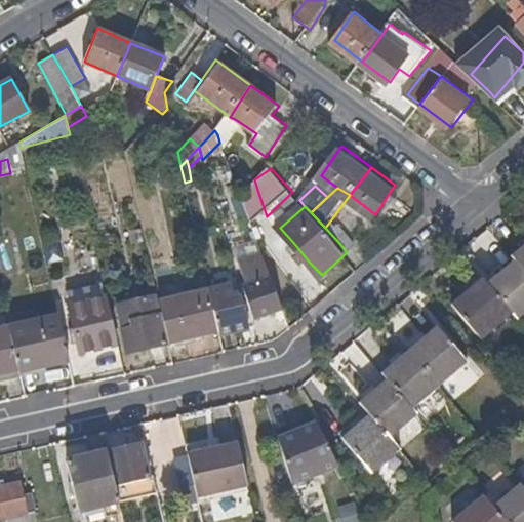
[(310,263),(296,246),(290,250),(303,267),(310,263)]
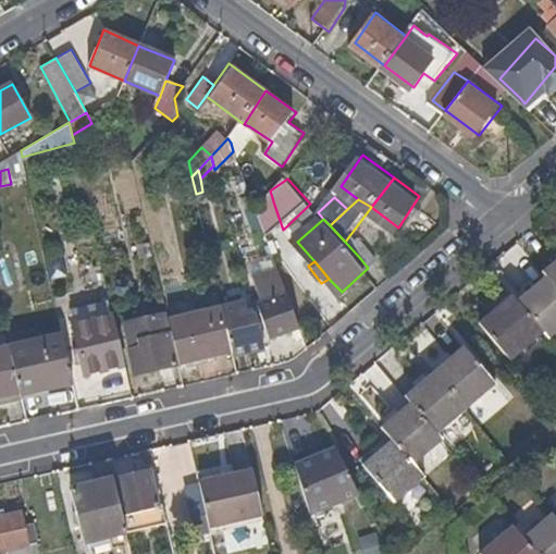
[(555,262),(546,271),(550,274),(555,282),(555,262)]
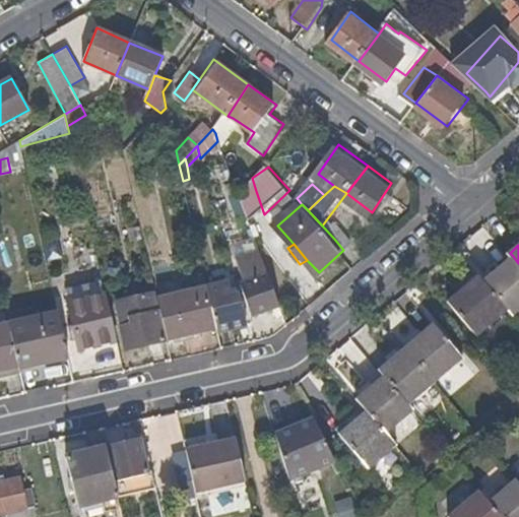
[(267,274),(258,251),(250,255),(257,277),(267,274)]
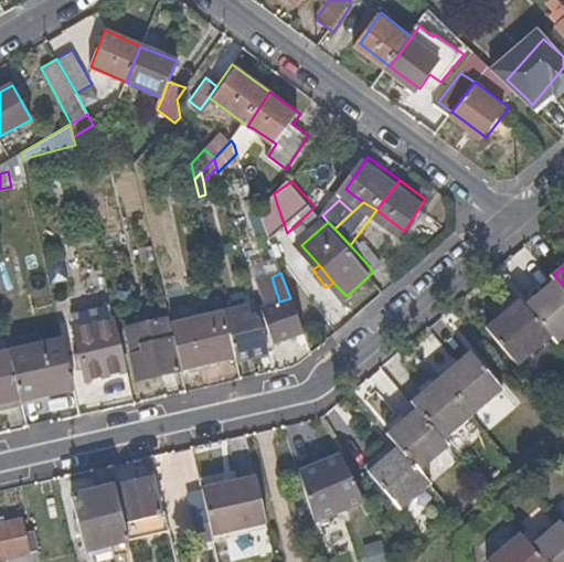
[(279,301),(272,277),(251,283),(259,309),(279,301)]
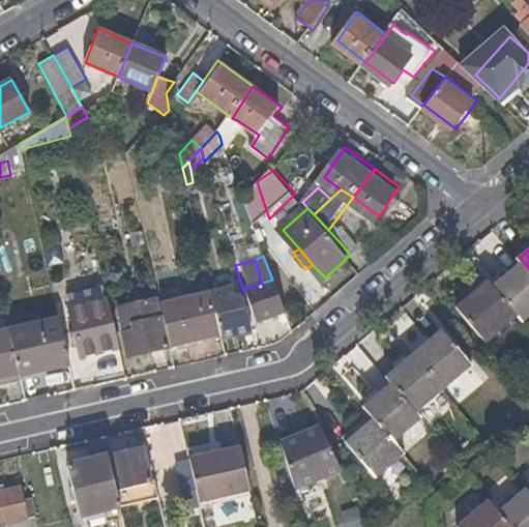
[(526,322),(528,320),(528,268),(523,261),(495,286),(522,317),(526,322)]
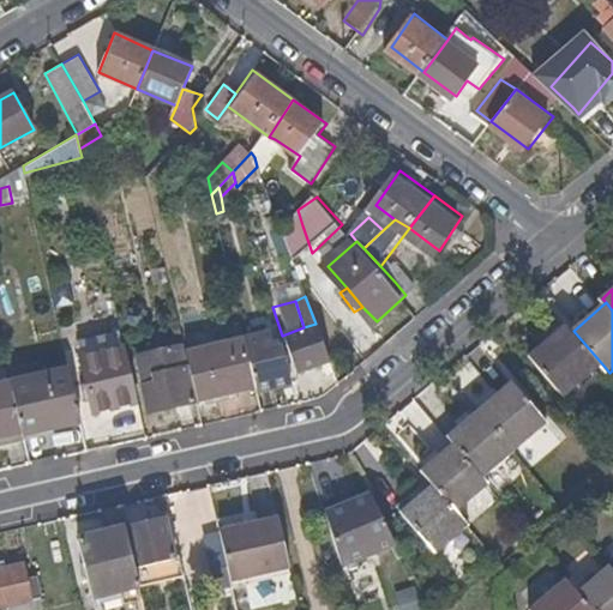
[(328,360),(316,324),(304,327),(282,336),(298,372),(328,360)]
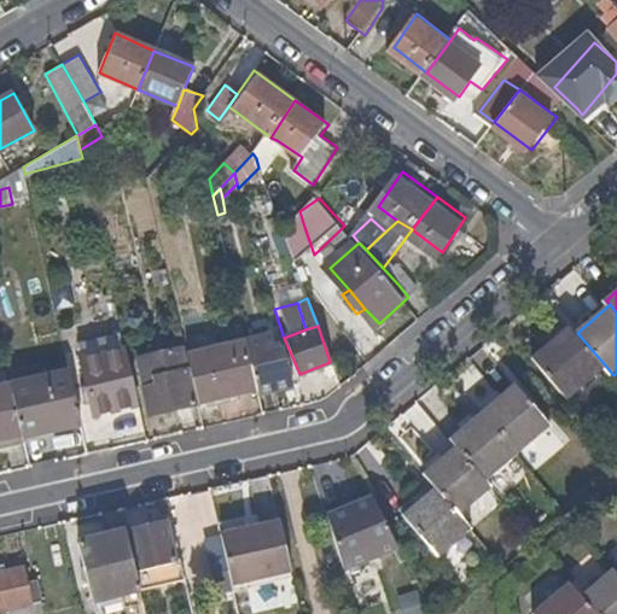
[(571,326),(534,358),(570,398),(609,369),(577,333),(571,326)]
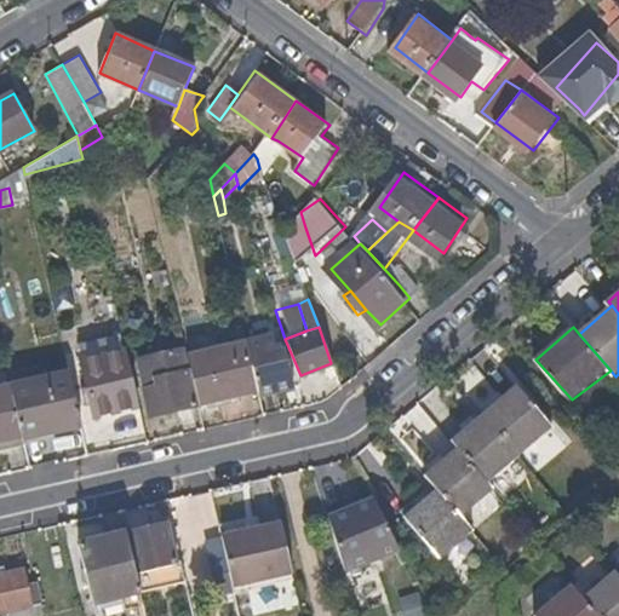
[(293,386),(285,351),(276,352),(273,335),(245,340),(256,383),(257,390),(258,393),(293,386)]
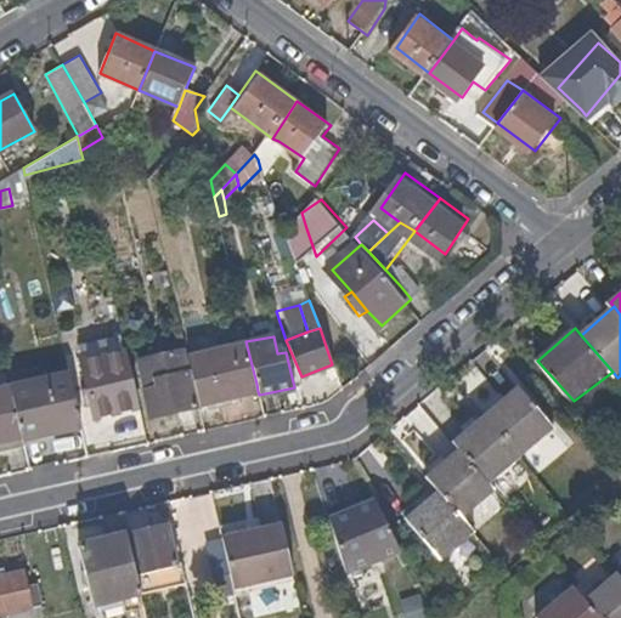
[(257,384),(246,341),(188,355),(199,404),(242,395),(240,387),(257,384)]
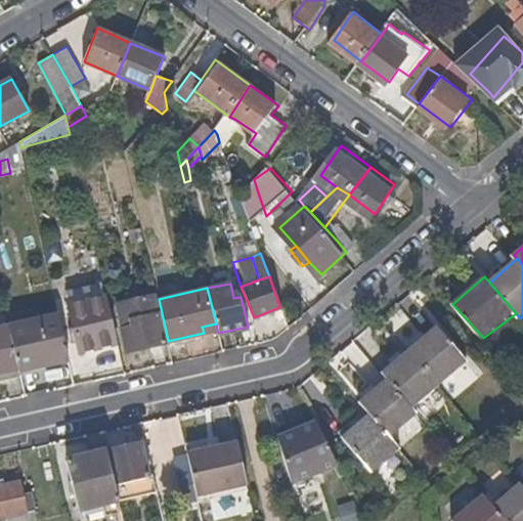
[(116,344),(109,313),(107,312),(102,294),(70,301),(81,352),(116,344)]
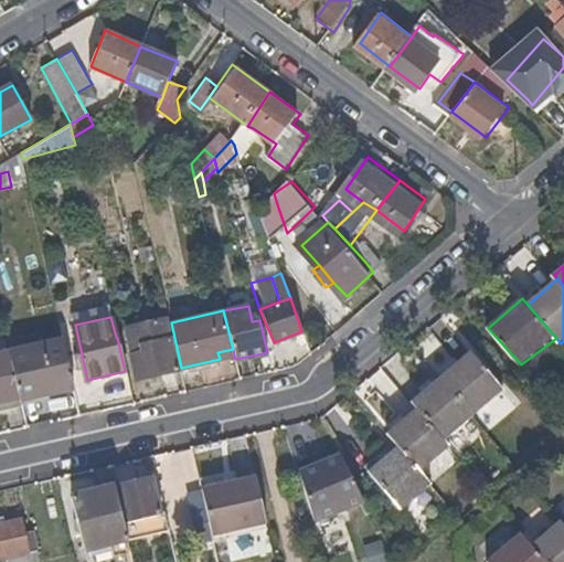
[(178,369),(167,318),(125,328),(137,379),(178,369)]
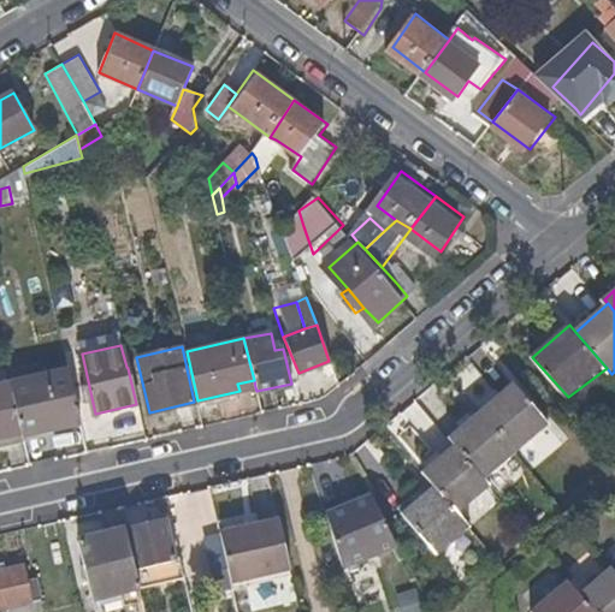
[(81,420),(69,367),(10,380),(10,381),(22,433),(81,420)]
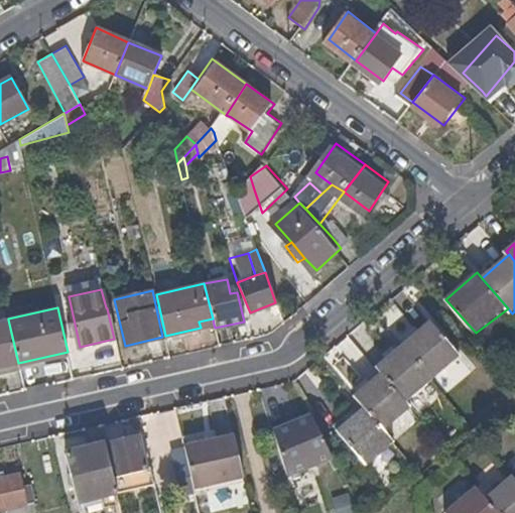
[(214,325),(213,318),(199,322),(201,328),(214,325)]
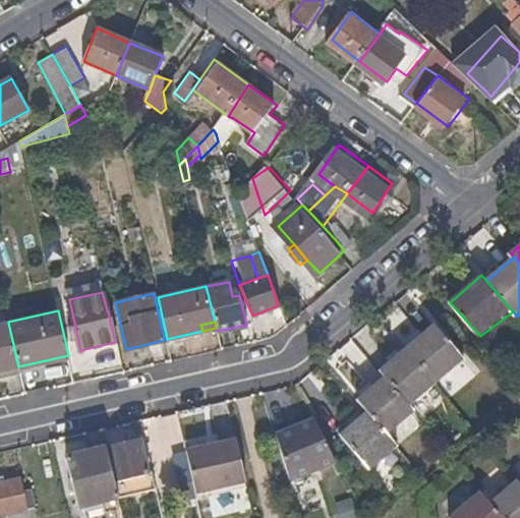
[(0,369),(18,366),(8,323),(0,325),(0,369)]
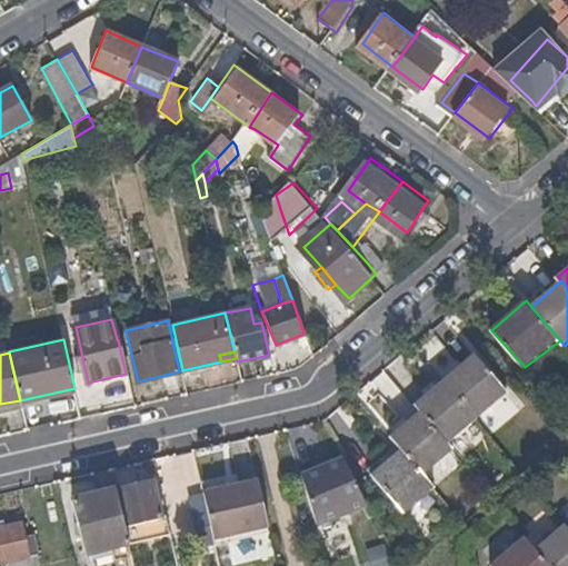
[(480,417),(510,391),(477,353),(447,380),(480,417)]
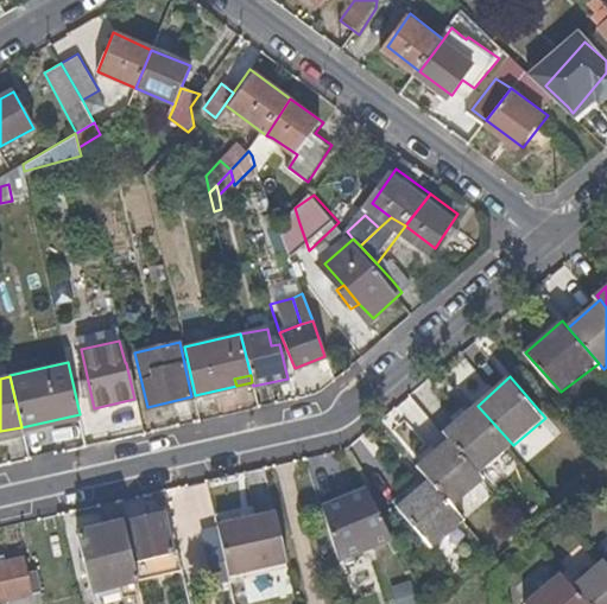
[(453,438),(482,472),(513,445),(478,406),(476,402),(447,430),(453,438)]
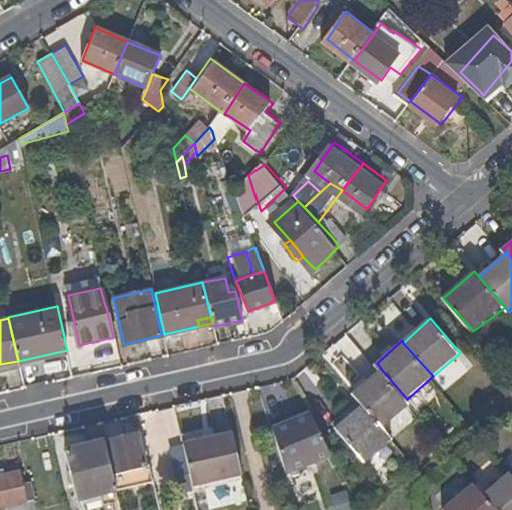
[(0,373),(20,369),(18,361),(0,364),(0,373)]
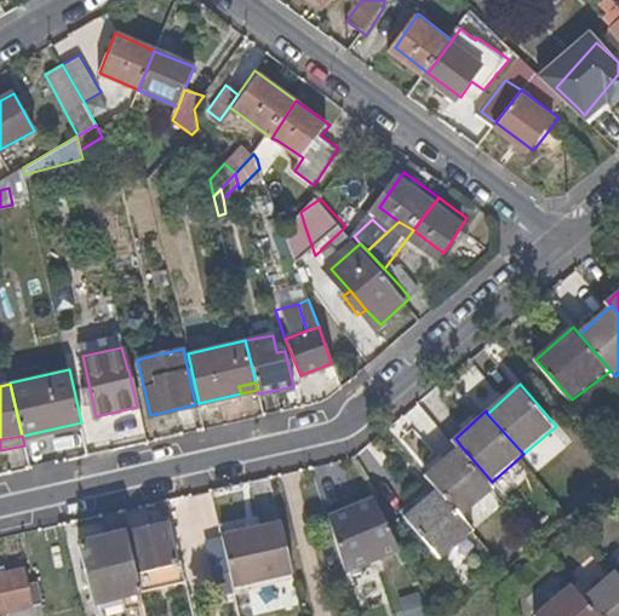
[(440,485),(465,514),(498,488),(492,482),(462,447),(430,475),(440,485)]
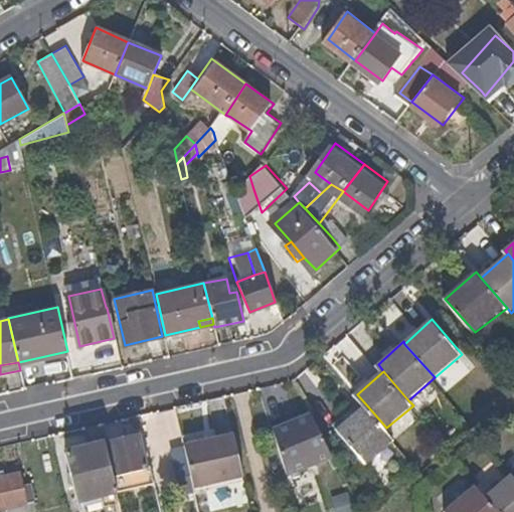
[(365,403),(338,427),(368,463),(396,439),(386,428),(365,403)]
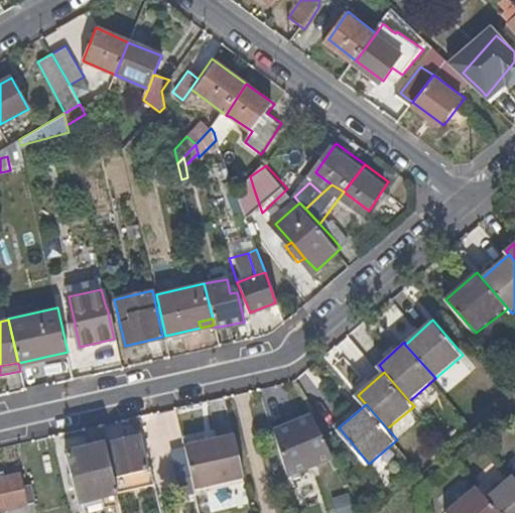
[(333,455),(311,413),(273,429),(287,474),(333,455)]
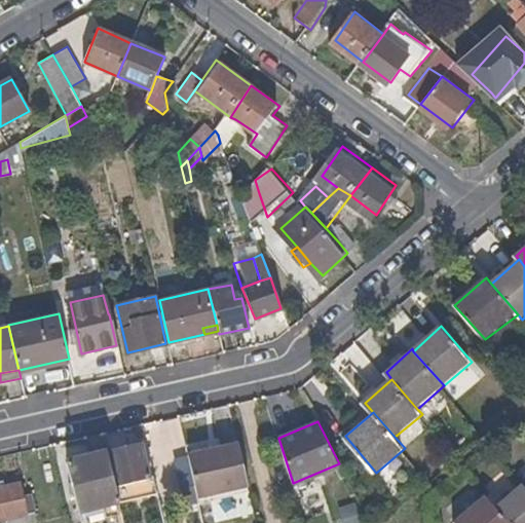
[(188,452),(183,434),(167,438),(174,465),(190,462),(188,452)]
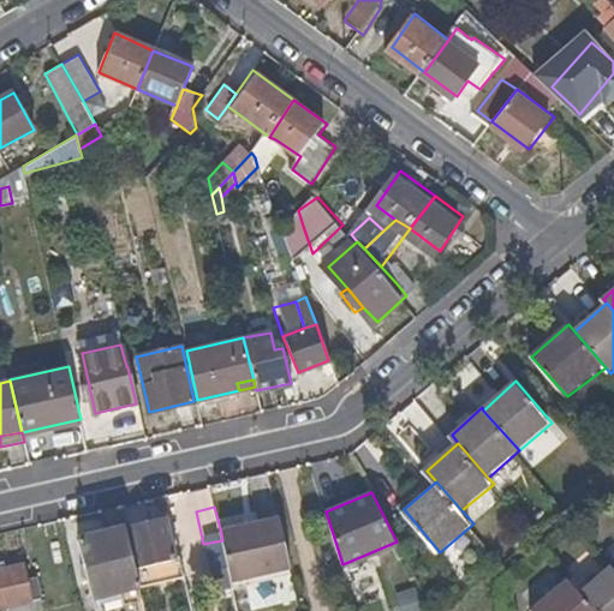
[(291,567),(279,515),(220,528),(222,540),(232,580),(291,567)]
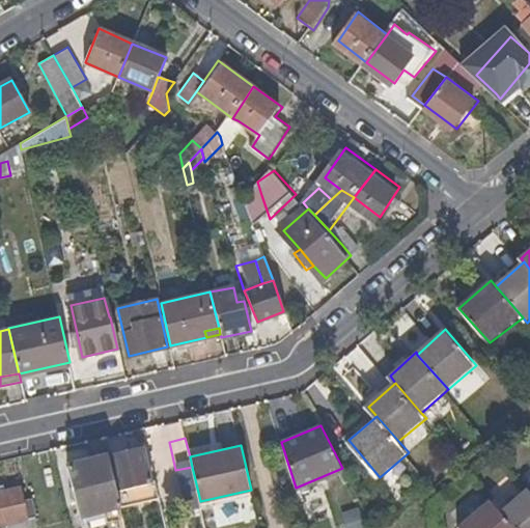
[(151,480),(143,447),(110,455),(117,491),(147,482),(151,480)]
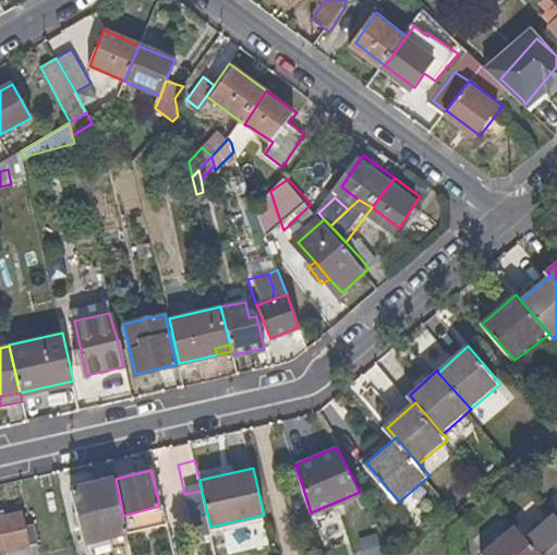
[(123,529),(112,480),(71,490),(84,543),(85,554),(92,554),(91,546),(108,542),(107,532),(123,529)]
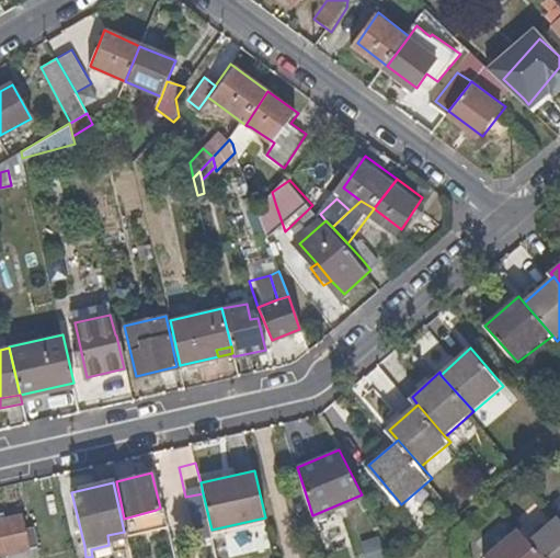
[(169,525),(164,508),(160,508),(156,510),(160,526),(169,525)]
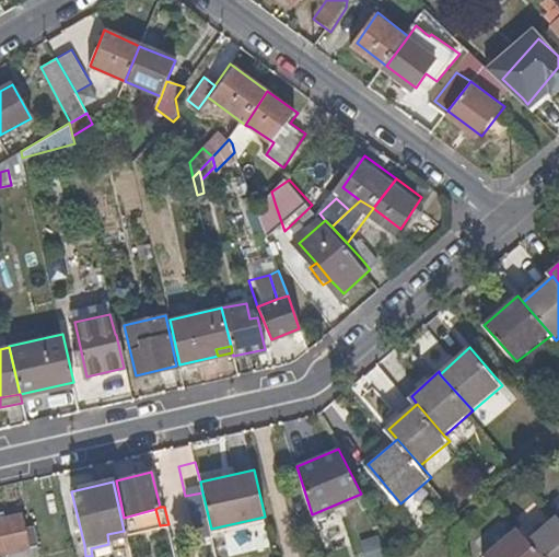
[(0,552),(38,543),(33,521),(24,523),(22,512),(0,517),(0,552)]
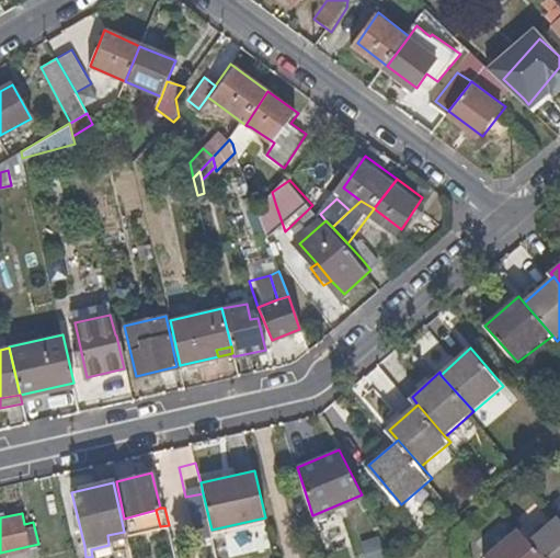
[(559,516),(530,539),(547,557),(559,557),(559,516)]
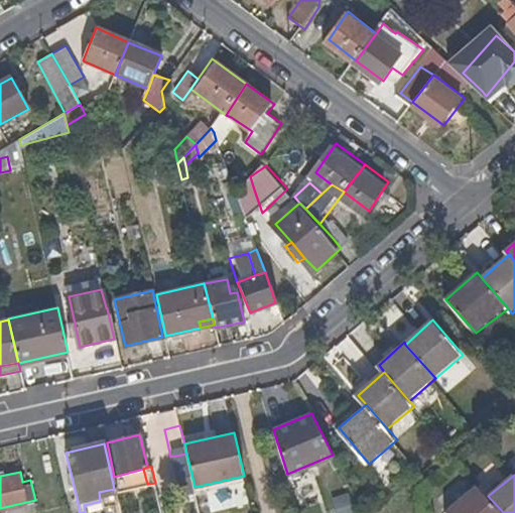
[(503,512),(488,496),(479,486),(448,512),(503,512)]
